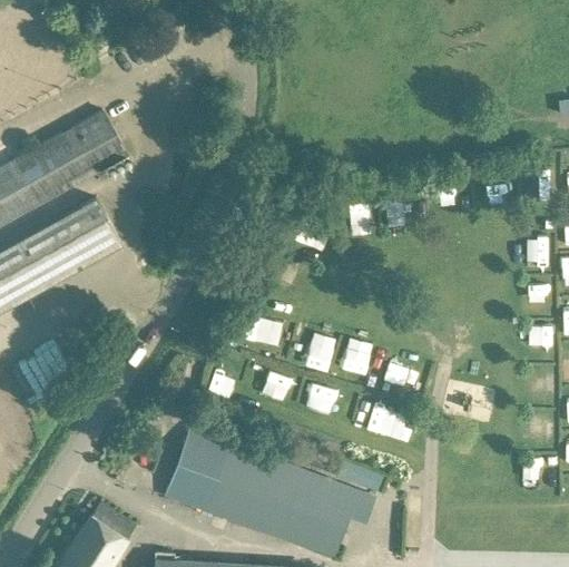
[(108,0),(116,11),(135,0),(108,0)]
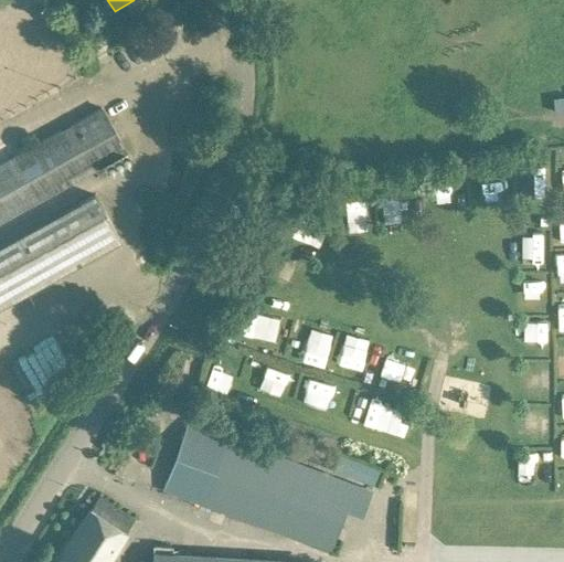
[(0,224),(127,156),(103,110),(0,167),(0,224)]
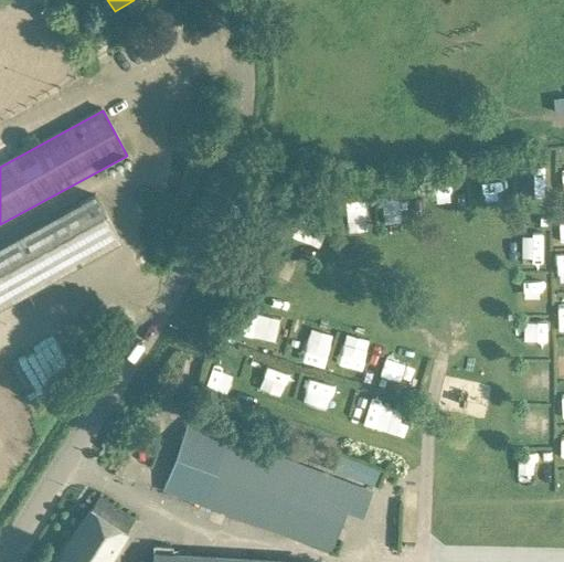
[(96,198),(0,250),(0,310),(121,244),(96,198)]
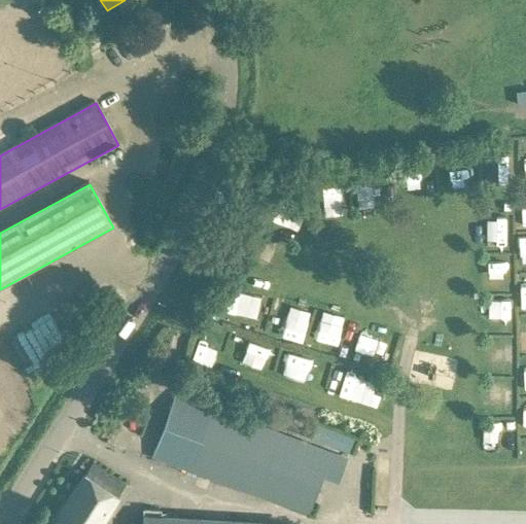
[(253,317),(254,297),(237,295),(236,316),(253,317)]
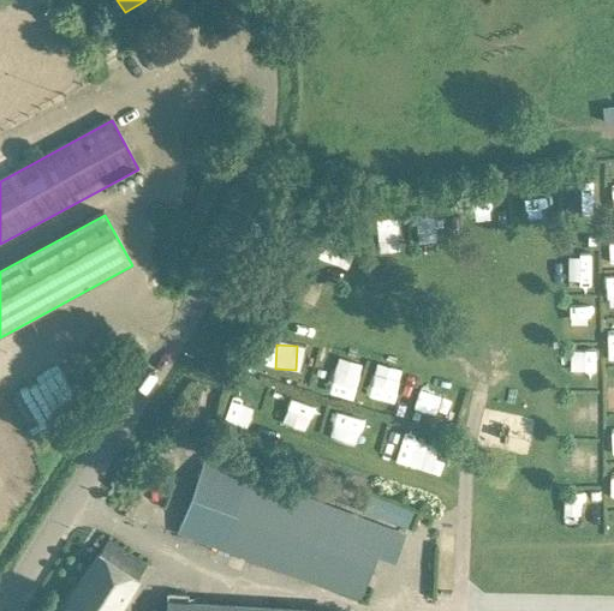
[(393,412),(406,371),(380,363),(367,403),(393,412)]
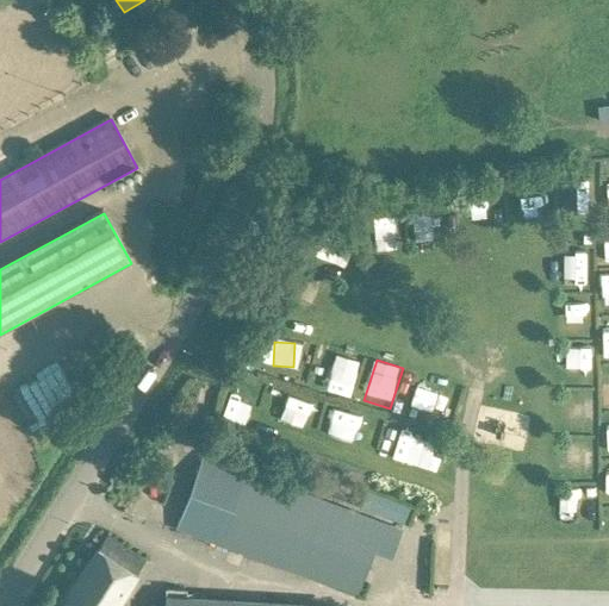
[(262,387),(254,419),(314,436),(322,404),(262,387)]
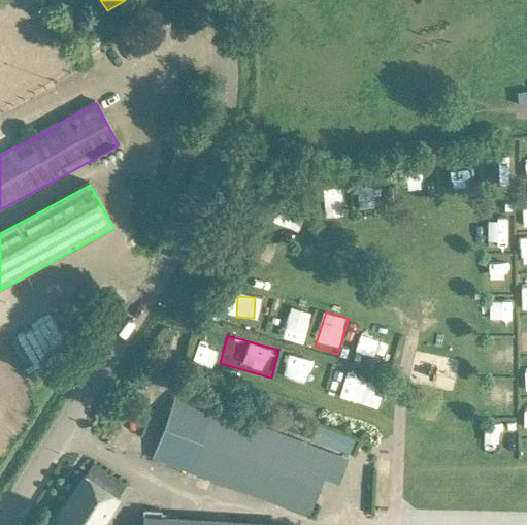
[(200,336),(197,355),(216,359),(220,340),(200,336)]
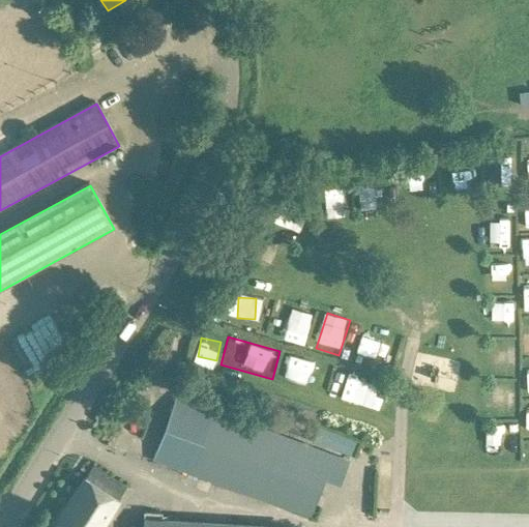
[(334,394),(360,398),(362,376),(338,374),(334,394)]
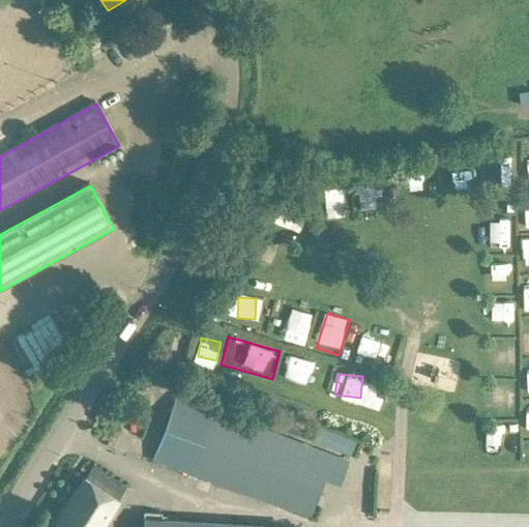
[(153,462),(173,469),(312,521),(326,478),(342,484),(348,464),(176,400),(153,462)]
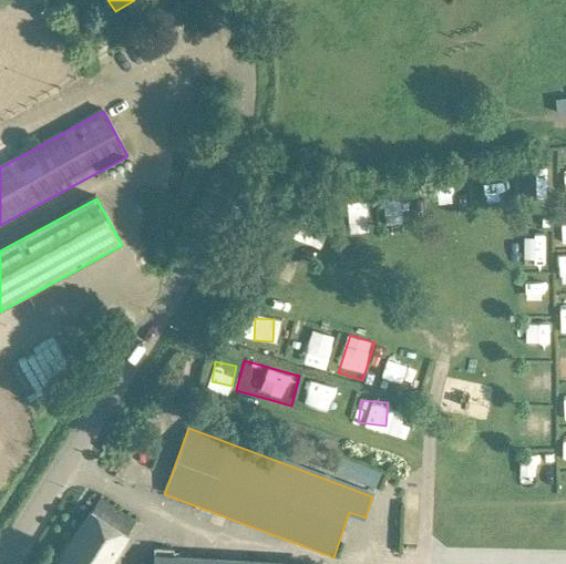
[(277,440),(273,452),(287,458),(292,445),(277,440)]
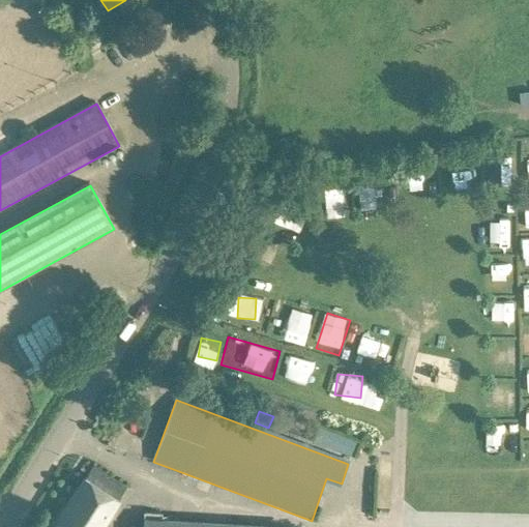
[(103,526),(127,491),(93,469),(54,526),(103,526)]
